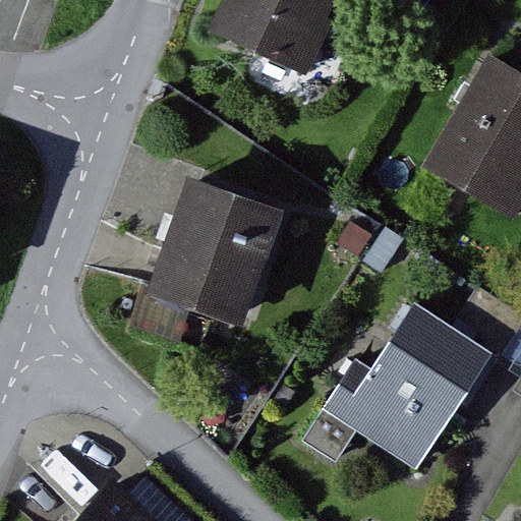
[(335,0),(227,0),(213,34),(303,73),(335,0)]
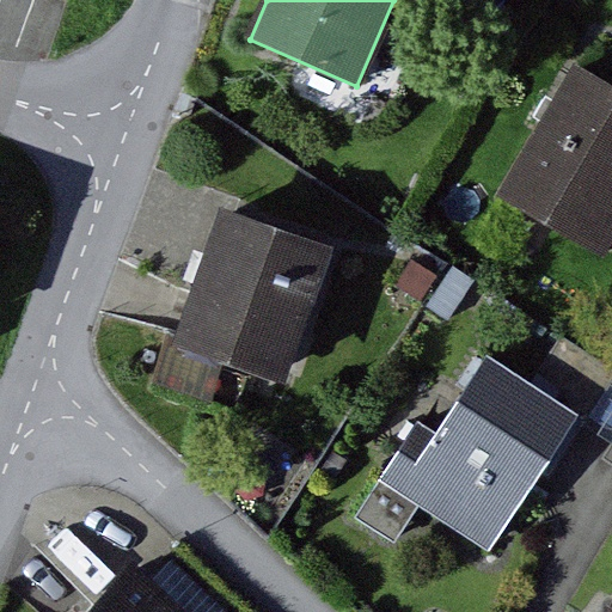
[(611,90),(575,68),(501,195),(607,258),(611,249),(611,90)]
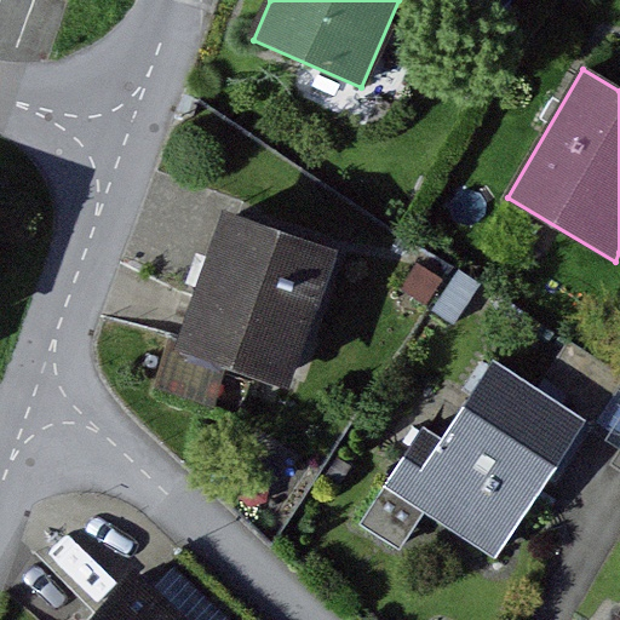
[(365,256),(253,217),(207,351),(319,389),(365,256)]
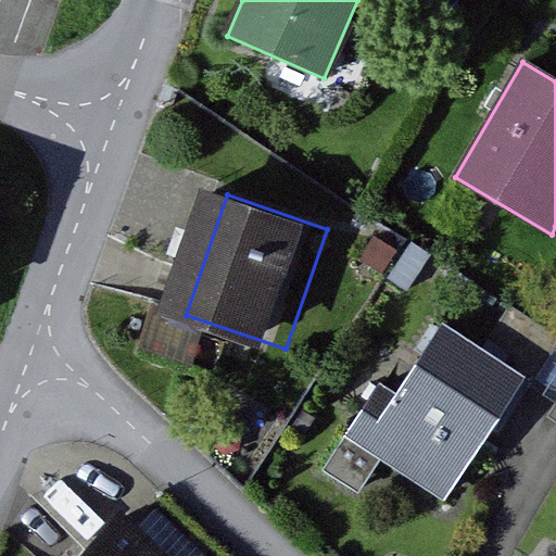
[(525,379),(443,325),(396,394),(381,384),(324,471),(358,494),(381,460),(443,502),(525,379)]
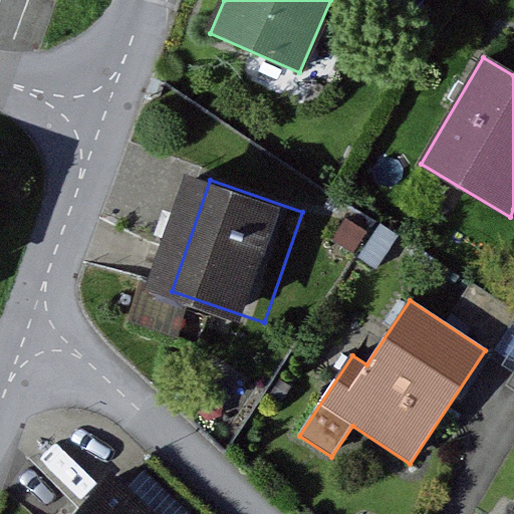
[(513,372),(513,324),(493,359),(513,372)]
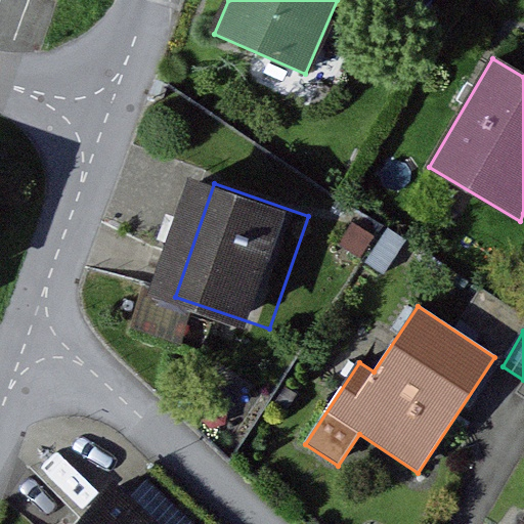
[(148,523),(112,489),(78,523),(148,523)]
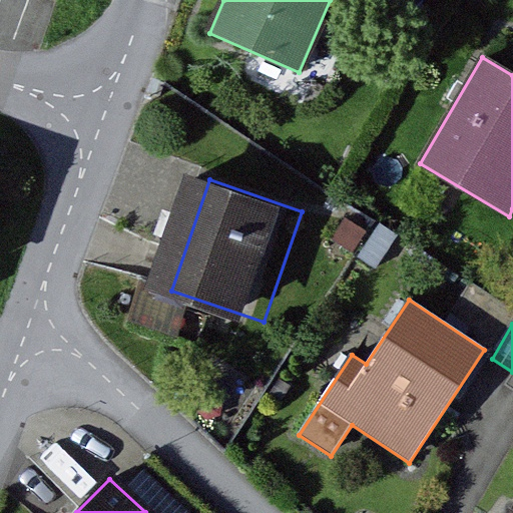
All buildings are outlined.
